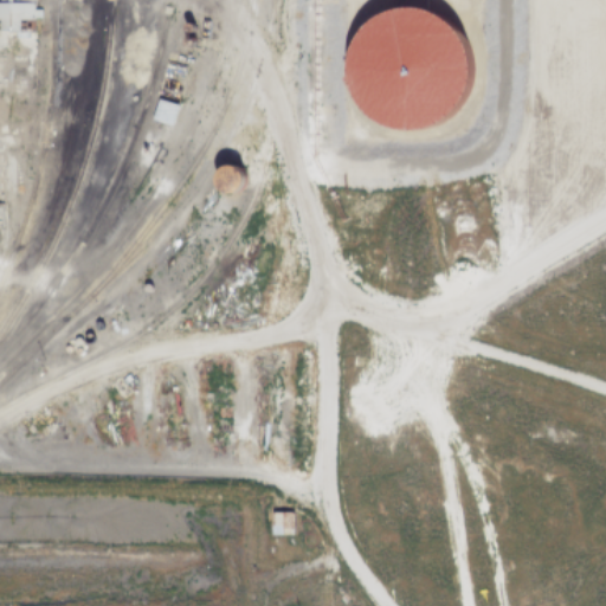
[(13,30),(28,28),(31,127),(0,127),(0,1),(27,1),(27,18),(13,18),(13,30)]
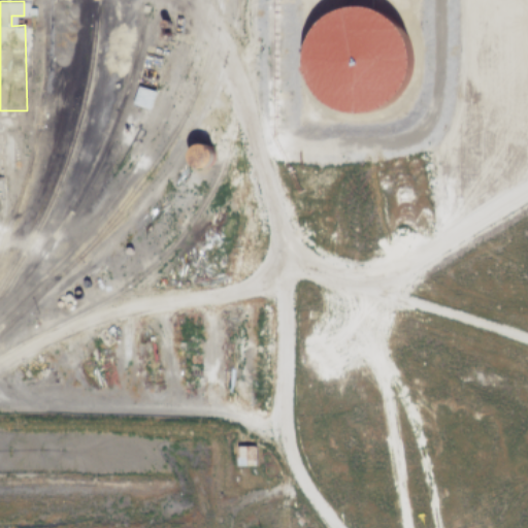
[(323,105),(343,113),(366,111),(385,102),(399,85),(405,64),(402,42),(391,24),(373,11),(354,6),(334,9),(318,19),(304,33),(298,53),(299,73),(308,92),(323,105)]
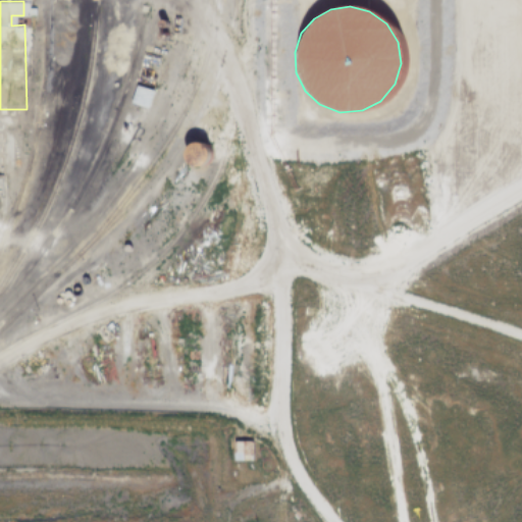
[(131,101),(136,85),(152,91),(147,107),(131,101)]
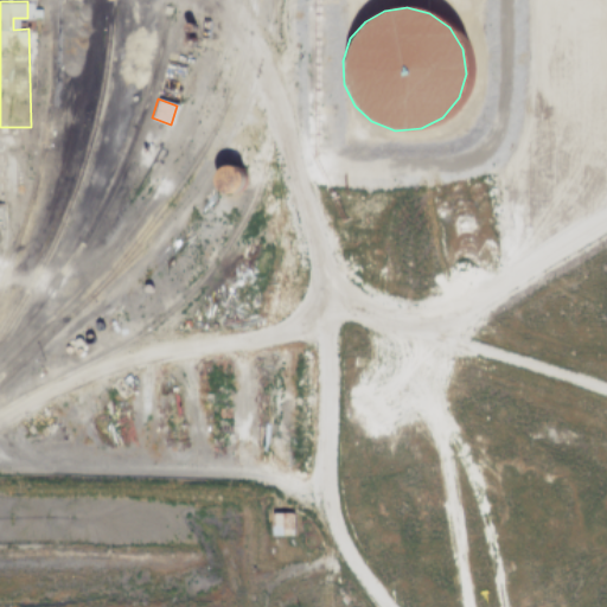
[(18,139),(18,195),(10,195),(10,204),(0,204),(0,132),(7,132),(8,139),(18,139)]
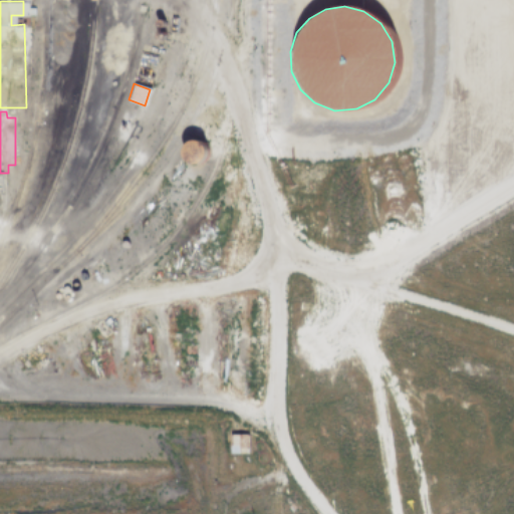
[(181,158),(180,154),(180,149),(182,146),(186,143),(190,142),(195,143),(198,146),(200,149),(201,153),(200,158),(197,161),(194,163),(190,164),(186,163),(183,161),(181,158)]
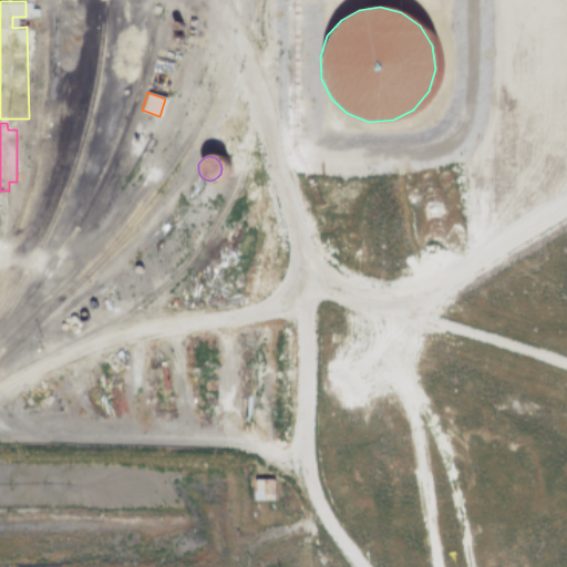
[(253,476),(272,476),(272,498),(251,498),(253,476)]
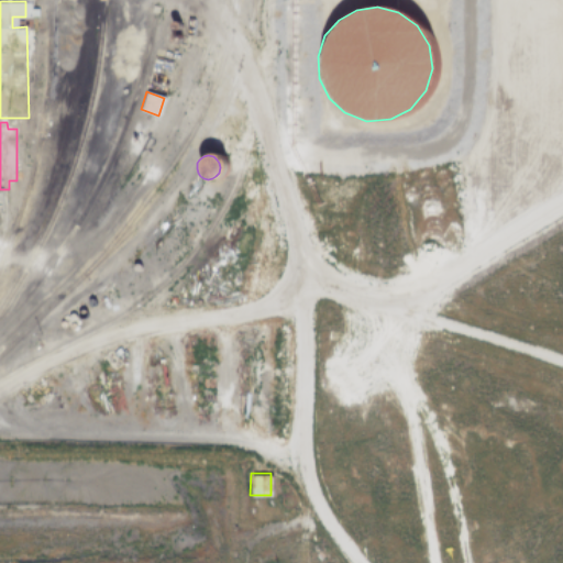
All buildings are outlined.
